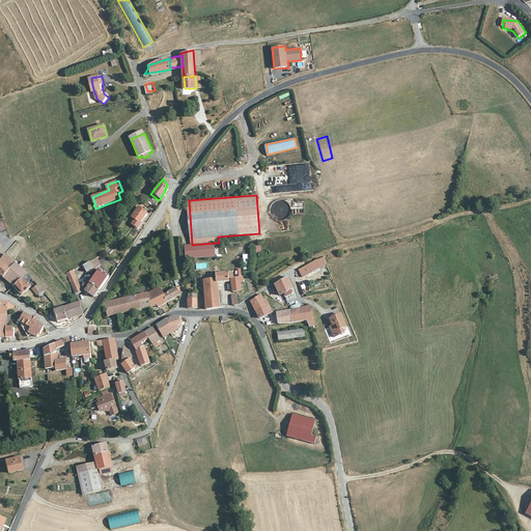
[(304,201),(294,201),(294,214),(304,215),(304,201)]
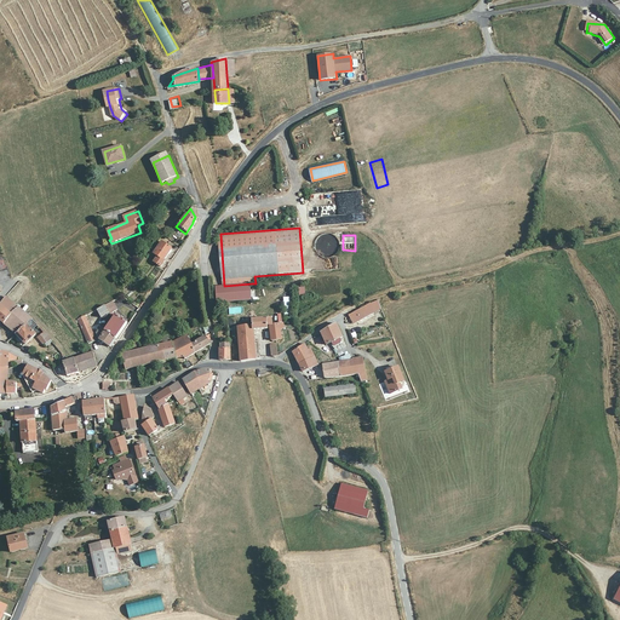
[(171,251),(160,244),(151,257),(155,259),(151,265),(159,269),(164,263),(162,262),(171,251)]
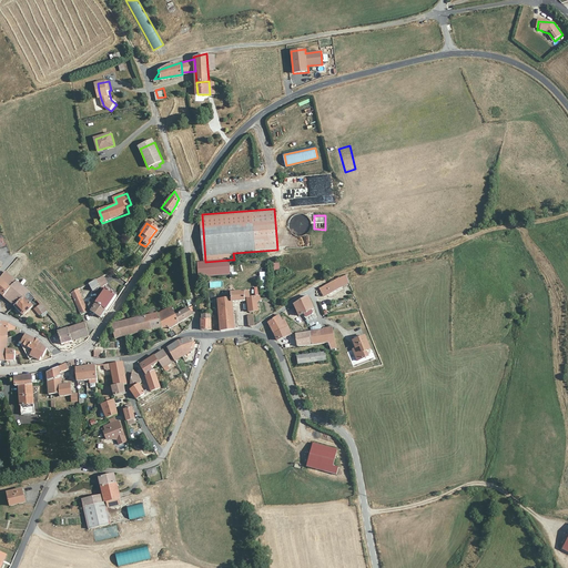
[(231,260),(205,262),(199,262),(200,277),(232,275),(231,260)]
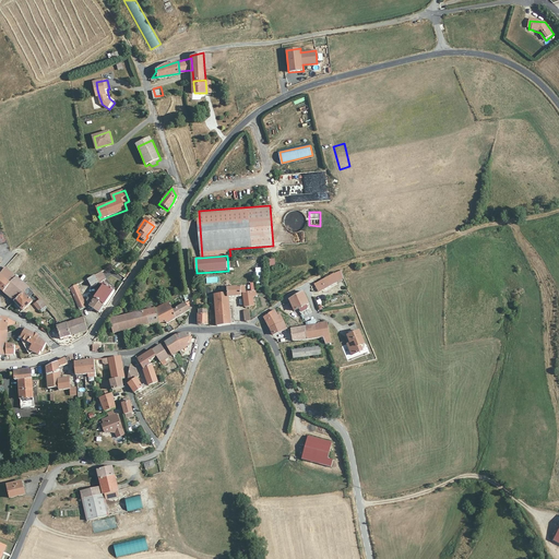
[(21,284),(3,269),(0,273),(0,290),(2,293),(14,302),(24,294),(25,292),(27,289),(21,284)]
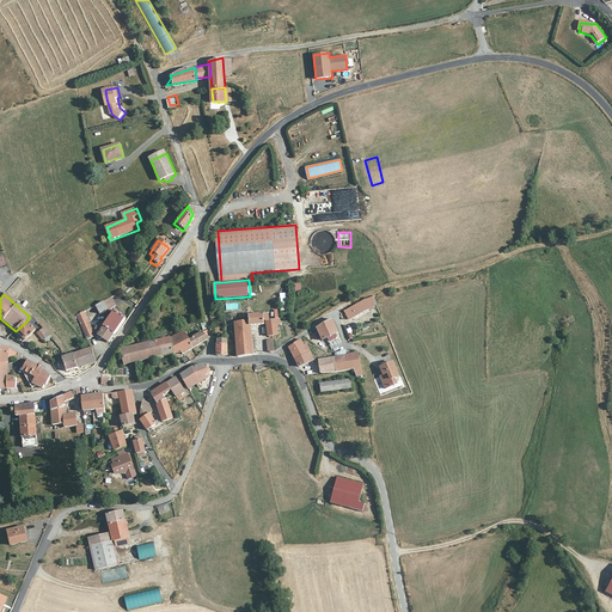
[(112,307),(108,298),(92,307),(96,314),(104,310),(104,312),(112,307)]
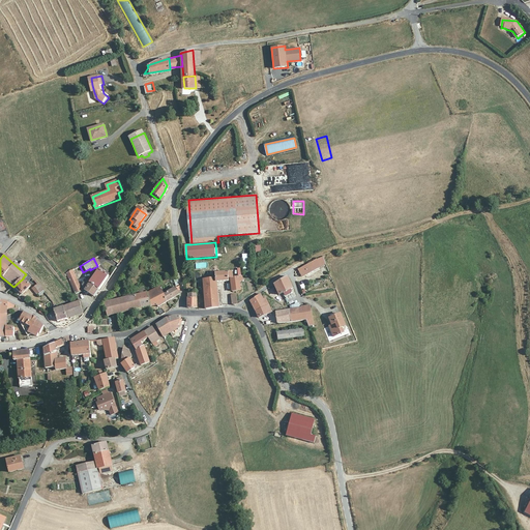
[(320,259),(302,267),(305,274),(323,267),(320,259)]
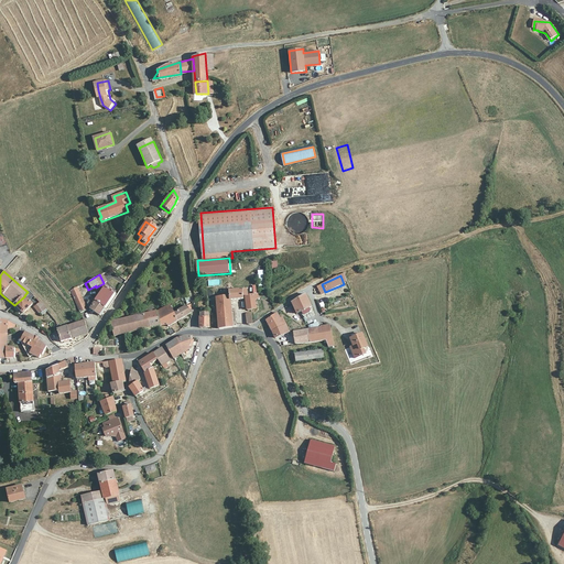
[(95,302),(104,308),(114,294),(105,288),(99,294),(95,302)]
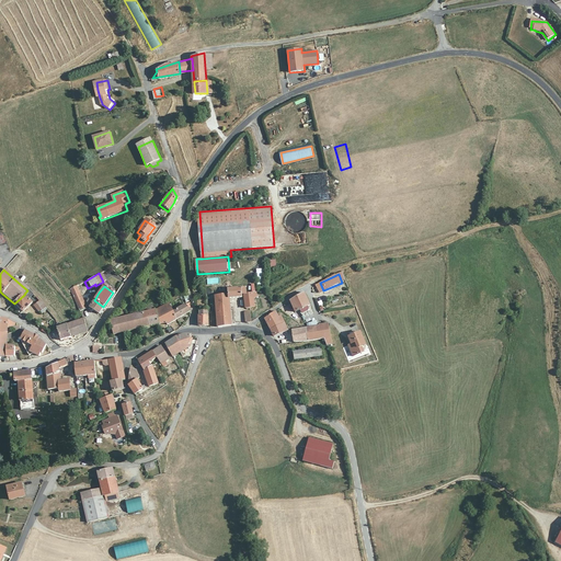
[(79,312),(83,309),(73,287),(68,290),(79,312)]
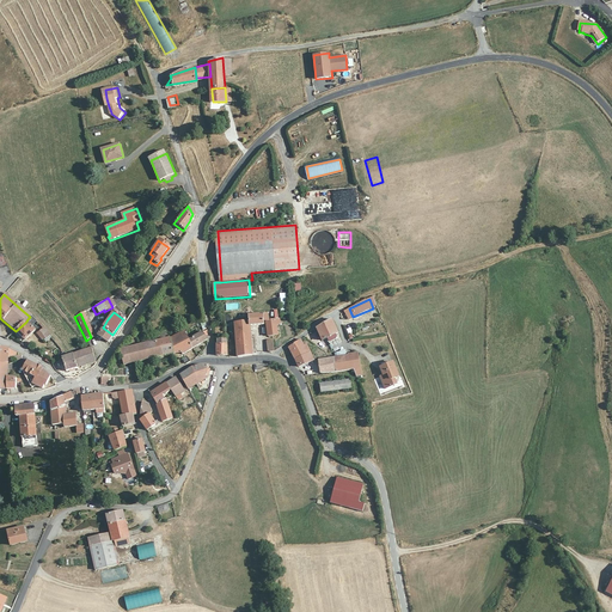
[(267,325),(267,320),(265,313),(251,314),(251,320),(236,323),(238,356),(255,354),(252,326),(267,325)]
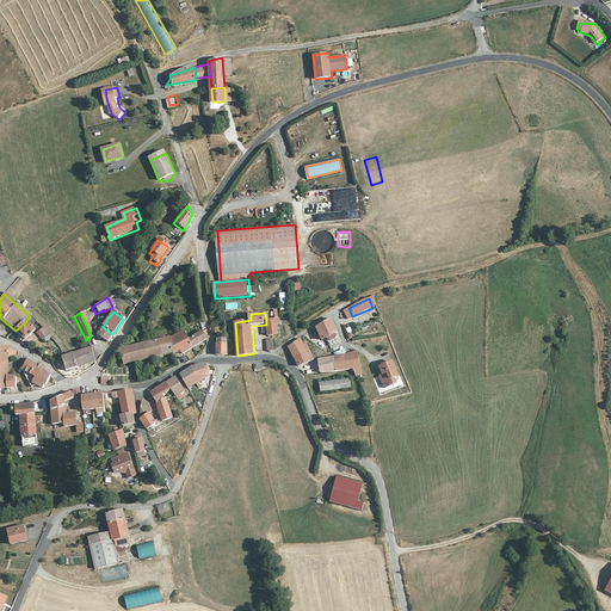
[(38,328),(39,326),(39,325),(30,316),(28,319),(38,328)]
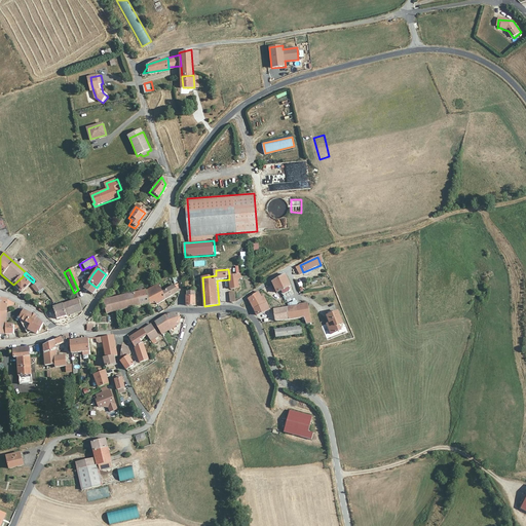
[(298,294),(289,272),(276,284),(286,300),(298,294)]
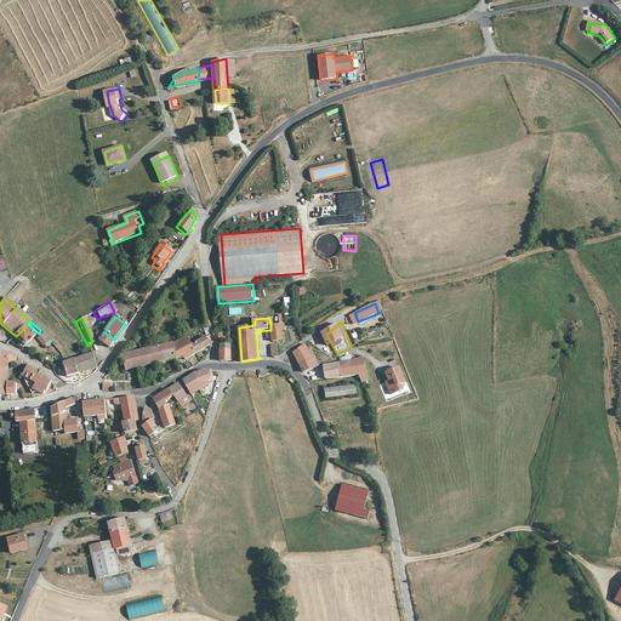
[(272,341),(284,340),(283,330),(286,330),(285,324),(271,325),(271,330),(272,341)]
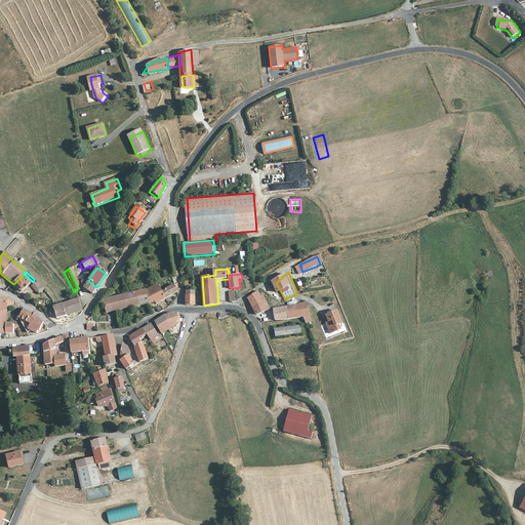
[(23,276),(13,284),(21,292),(30,285),(23,276)]
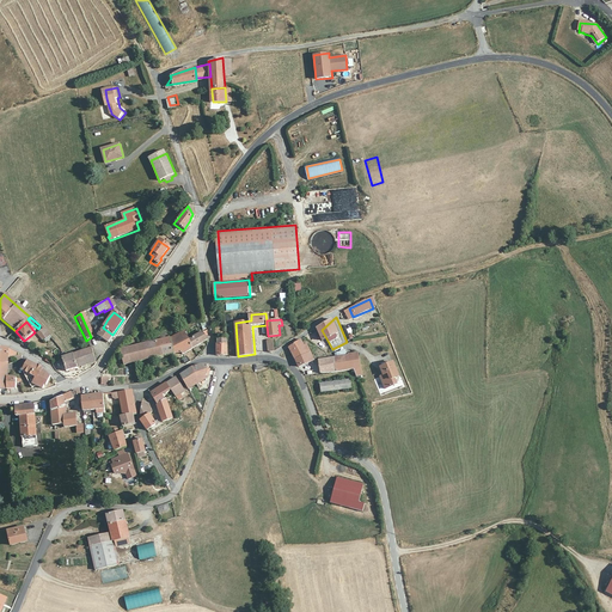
[(106,343),(112,335),(103,328),(101,326),(98,324),(93,330),(97,336),(106,343)]
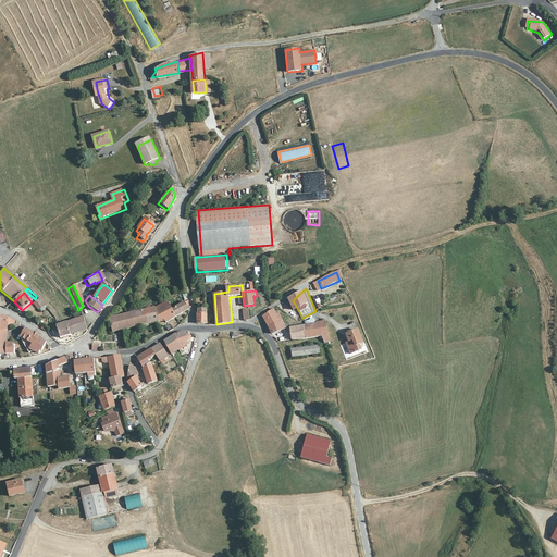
[(40,312),(45,308),(38,300),(34,305),(40,312)]
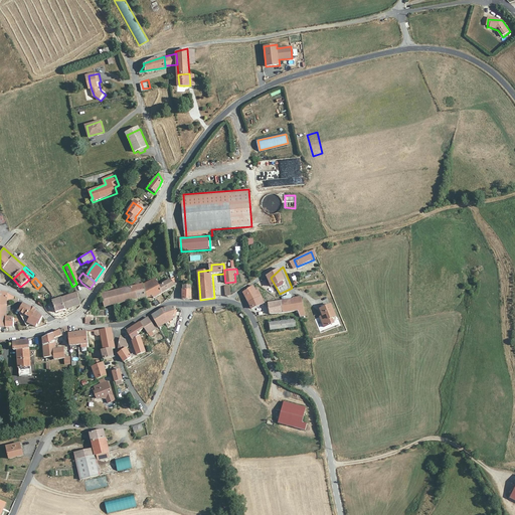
[(160,285),(156,279),(145,285),(148,297),(151,297),(152,299),(164,293),(160,285)]
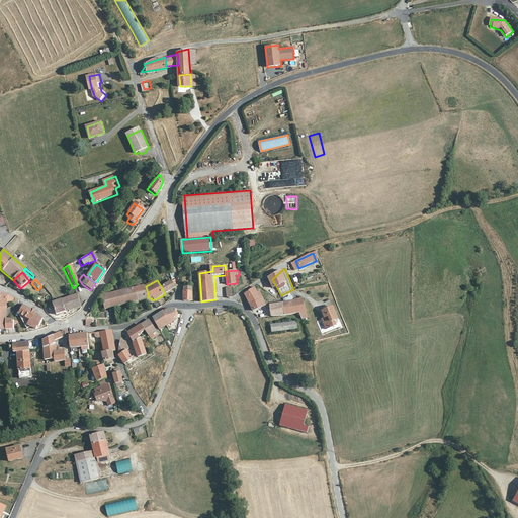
[(177,287),(173,280),(161,286),(165,294),(177,287)]
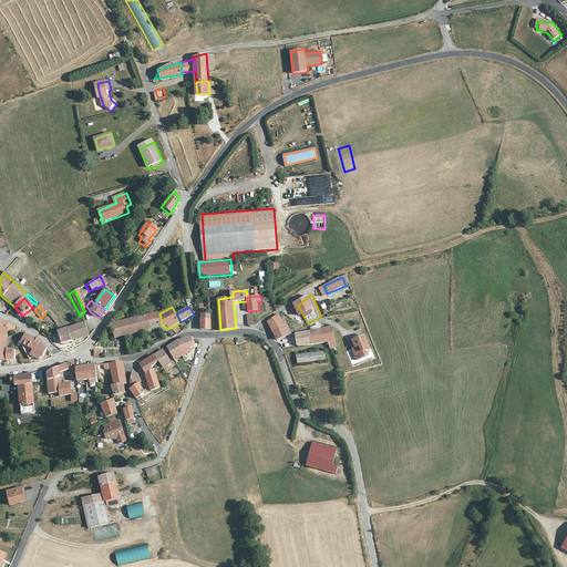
[(163,327),(160,313),(113,323),(116,337),(163,327)]
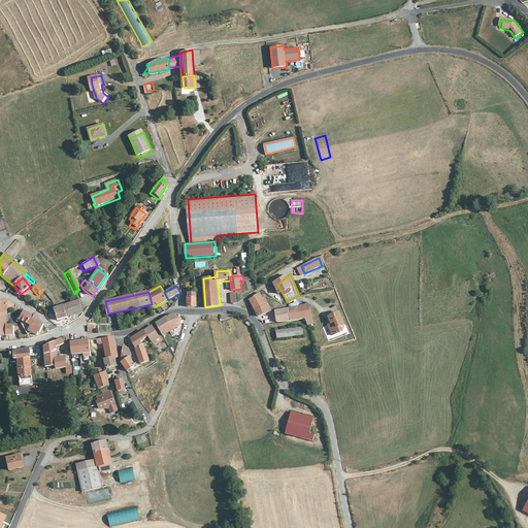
[(189,306),(197,307),(197,293),(189,293),(189,306)]
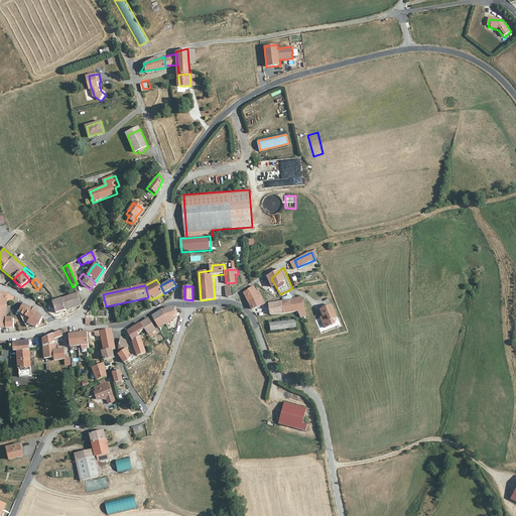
[(260,292),(256,286),(246,293),(253,304),(259,300),(260,301),(265,299),(261,291),(260,292)]
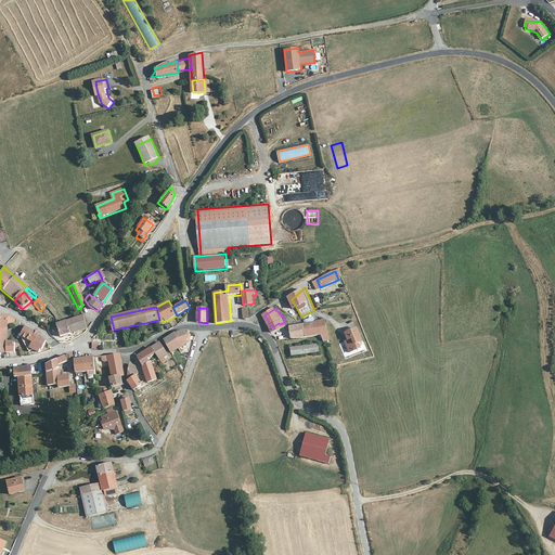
[(5,317),(0,317),(0,328),(7,330),(7,325),(15,324),(15,321),(9,318),(5,317)]
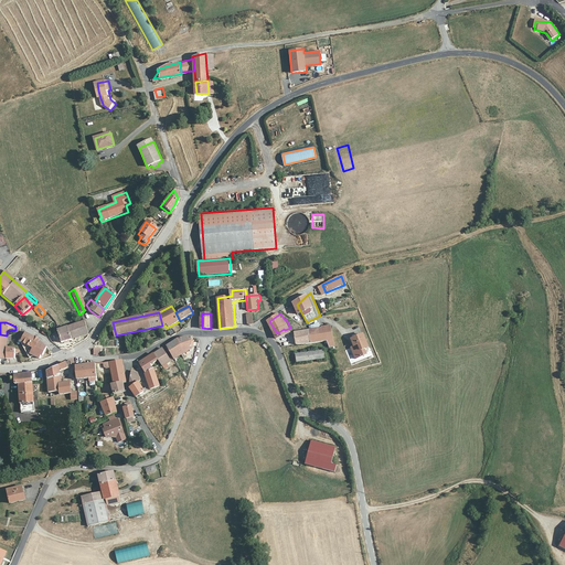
[(61,343),(87,336),(86,328),(83,323),(61,330),(57,331),(61,343)]
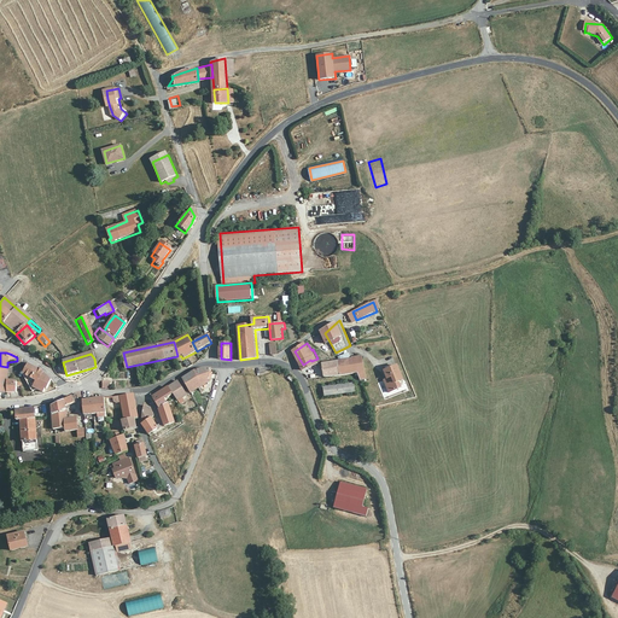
[(344,373),(359,375),(360,379),(366,378),(362,356),(342,361),(344,373)]
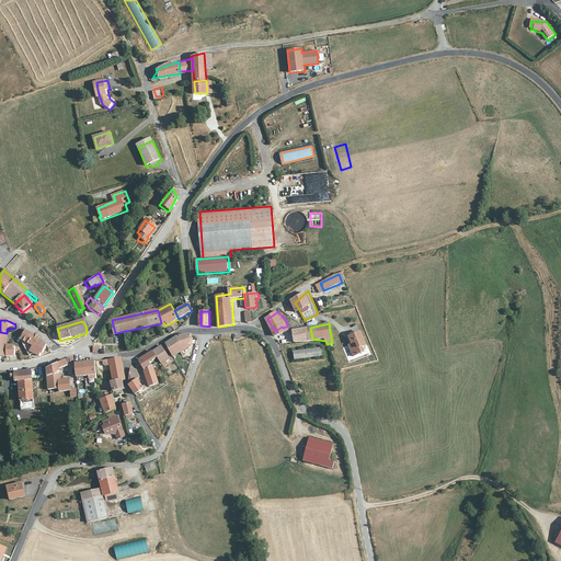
[(282,327),(275,331),(277,336),(292,331),(288,325),(283,328),(282,327)]
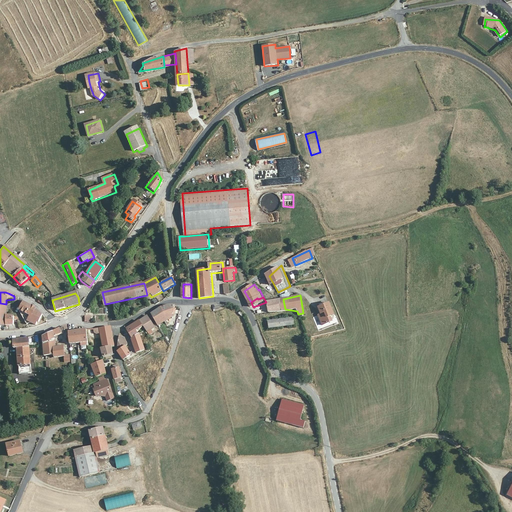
[(272,312),(285,309),(283,299),(270,301),(272,312)]
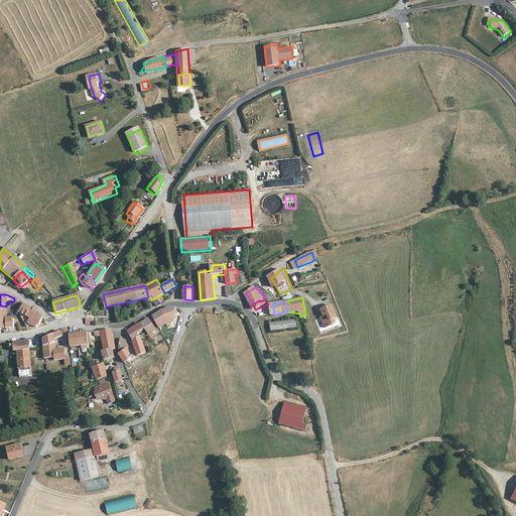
[(38,324),(39,315),(35,310),(22,303),(17,313),(26,328),(29,326),(35,327),(36,324),(38,324)]
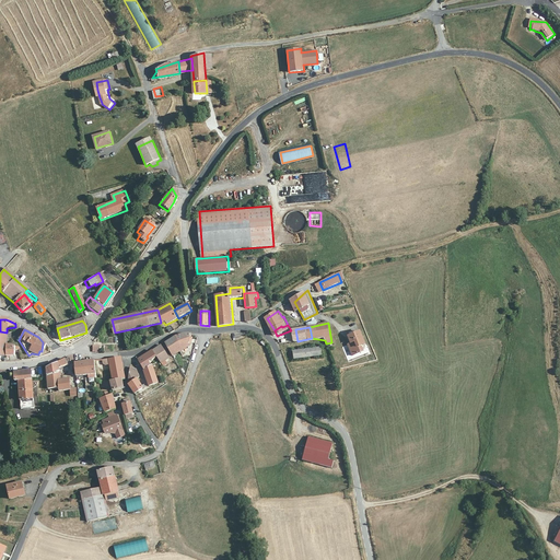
[(351,343),(354,354),(366,350),(364,346),(369,343),(363,330),(351,336),(353,342),(351,343)]
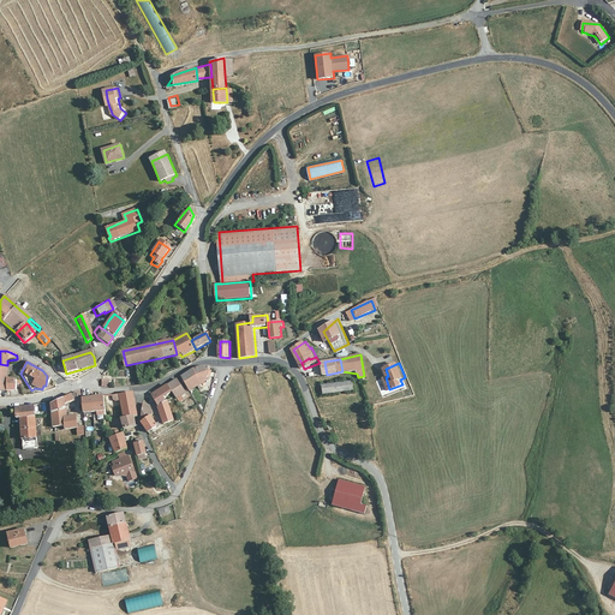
[(213,378),(214,370),(207,370),(197,372),(185,380),(191,390),(213,378)]
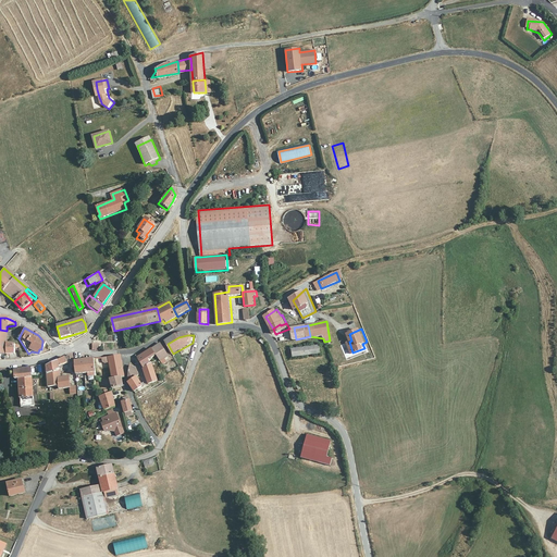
[(161,360),(162,362),(172,356),(163,344),(155,349),(161,360)]
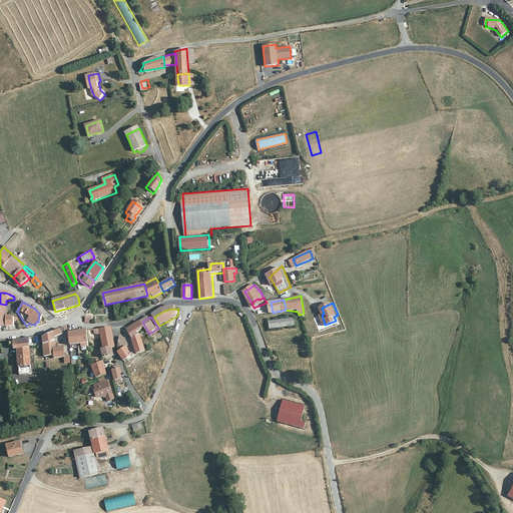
[(269,323),(271,330),(294,328),(293,321),(269,323)]
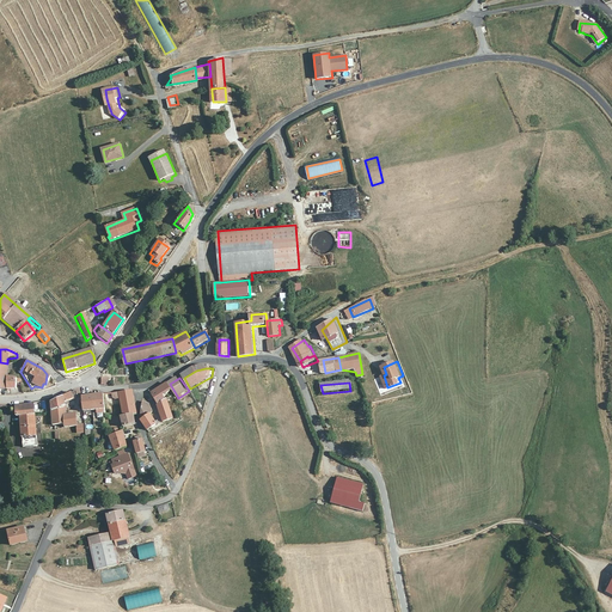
[(160,387),(150,395),(152,399),(163,393),(160,387)]
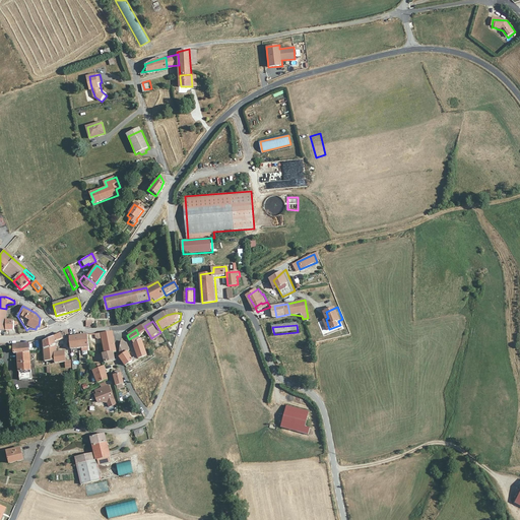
[(113,331),(96,333),(99,338),(105,338),(108,352),(105,352),(108,364),(117,362),(116,353),(118,352),(113,331)]
